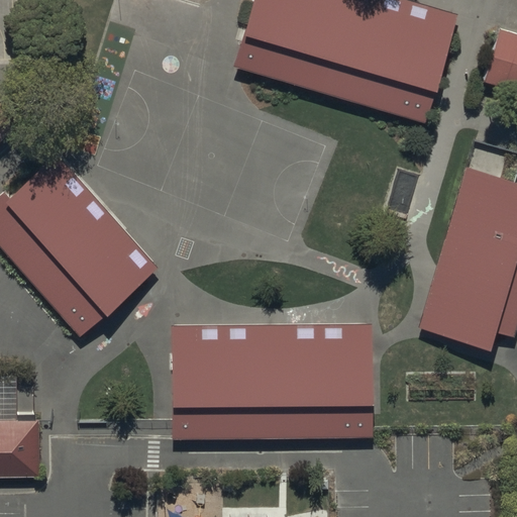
[(458,15),(406,0),(254,0),(247,24),(234,67),(238,68),(425,124),(458,15)]
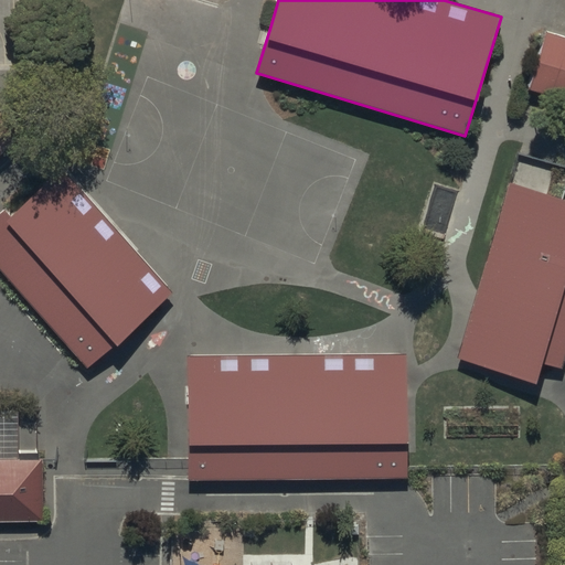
[(523,91),(564,102),(564,35),(542,29),(523,91)]
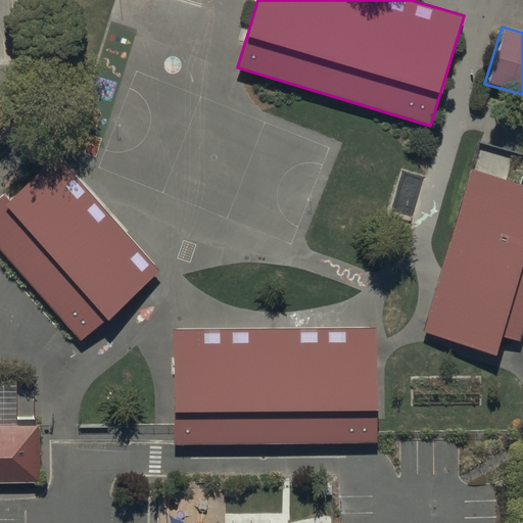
[(0,146),(20,129),(0,105),(0,146)]
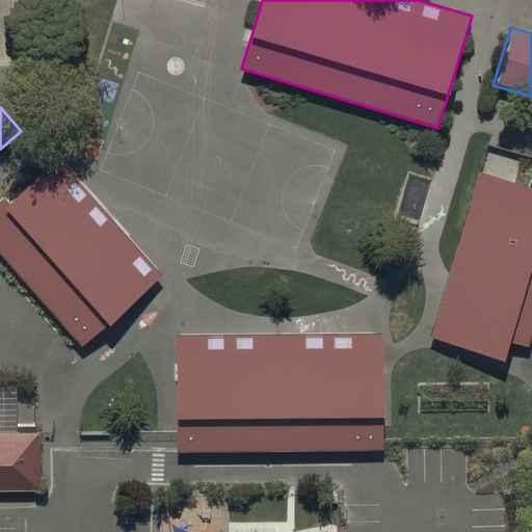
[(163,273),(56,153),(0,202),(0,254),(81,345),(163,273)]
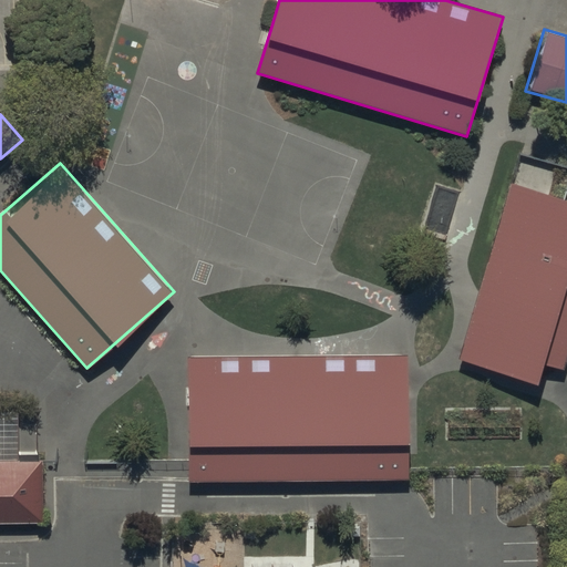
[(566,358),(566,199),(512,184),(481,291),(461,360),(534,382),(539,362),(564,369),(566,358)]
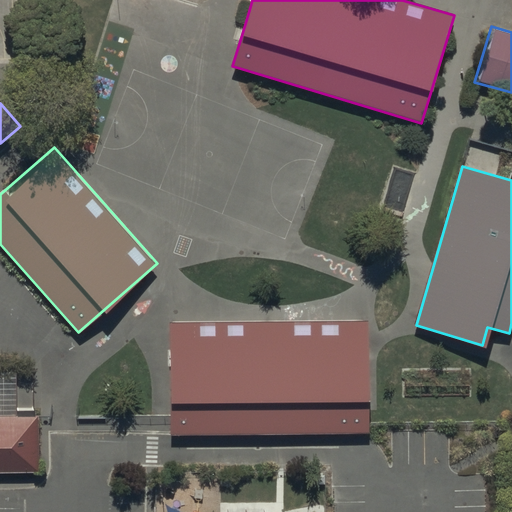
[(369,320),(168,322),(169,415),(169,434),(370,432),(370,423),(370,410),(369,320)]
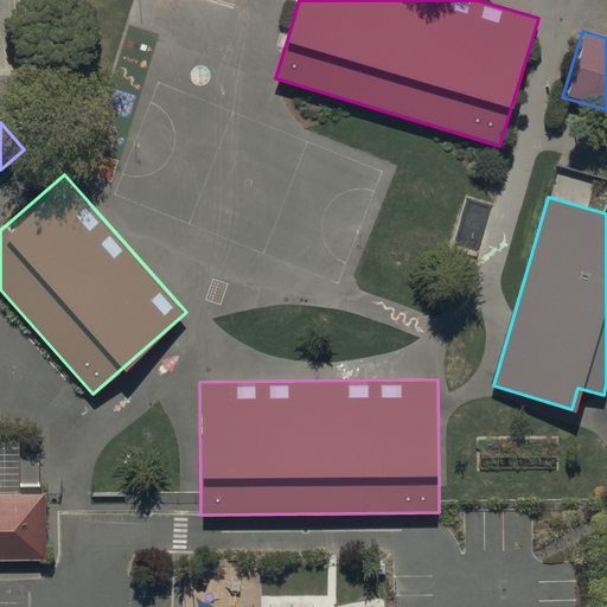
[(0,560),(48,560),(46,493),(46,490),(0,490),(0,560)]
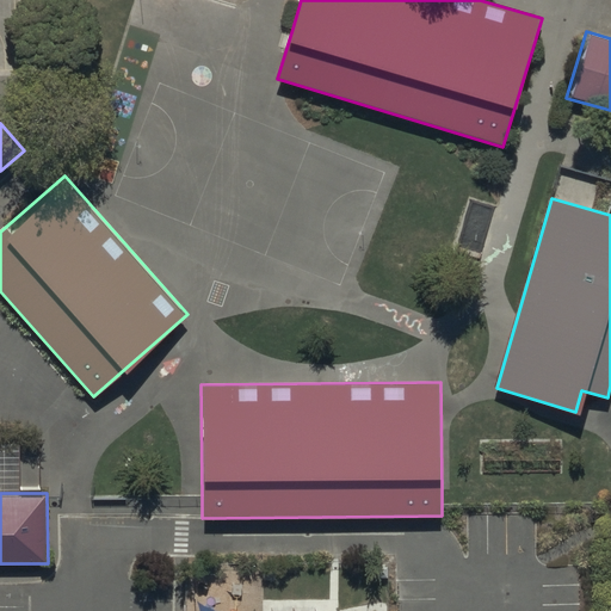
All buildings are outlined.
